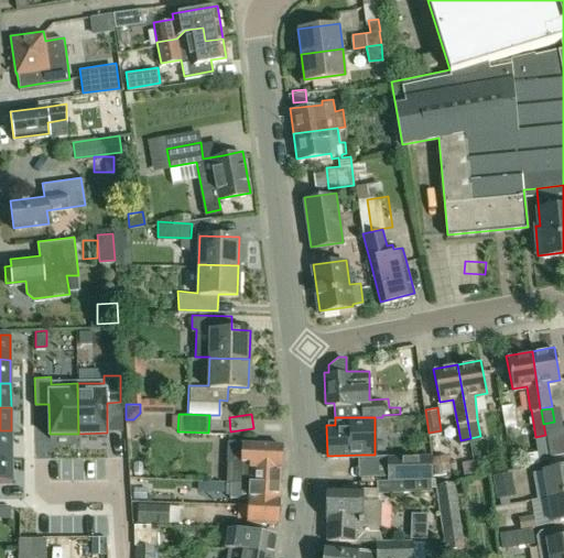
[(0,453),(11,453),(11,430),(0,430),(0,453)]
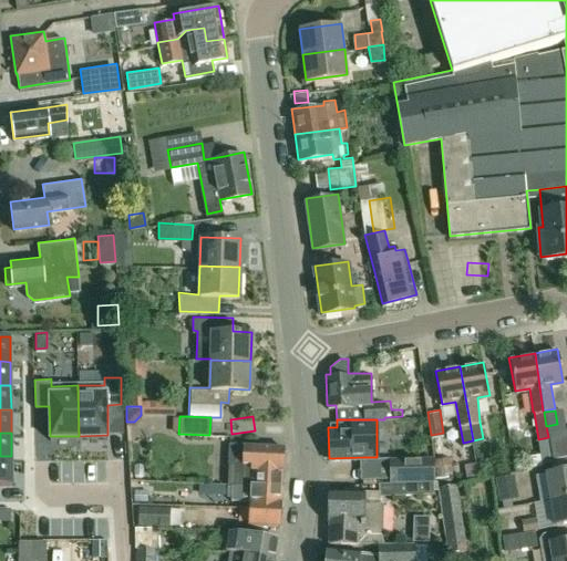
[(131,448),(132,434),(110,434),(110,448),(131,448)]
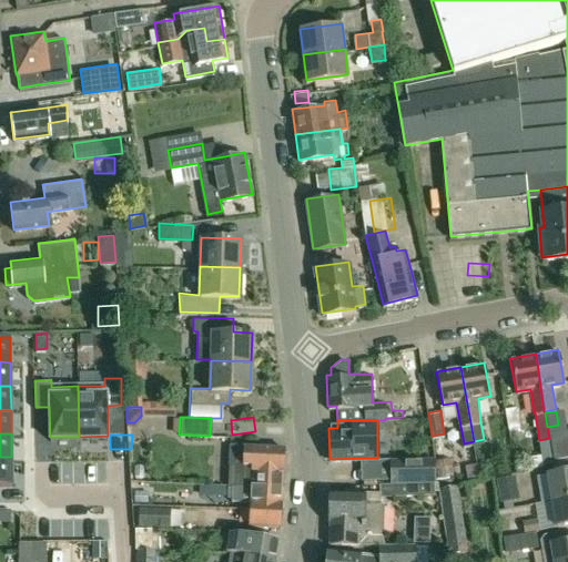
[(541,462),(551,460),(549,438),(539,440),(541,462)]
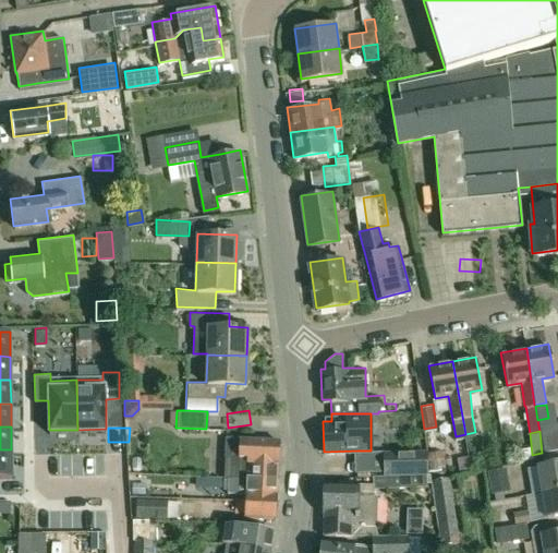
[(245,477),(276,478),(278,440),(240,437),(240,436),(226,435),(223,476),(228,476),(245,477)]
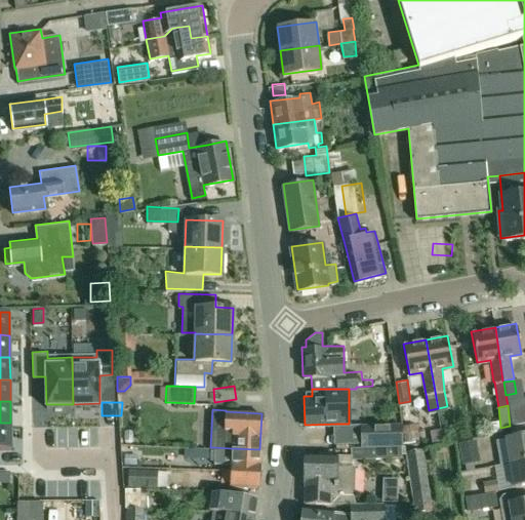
[(10,423),(0,423),(0,447),(11,447),(10,423)]
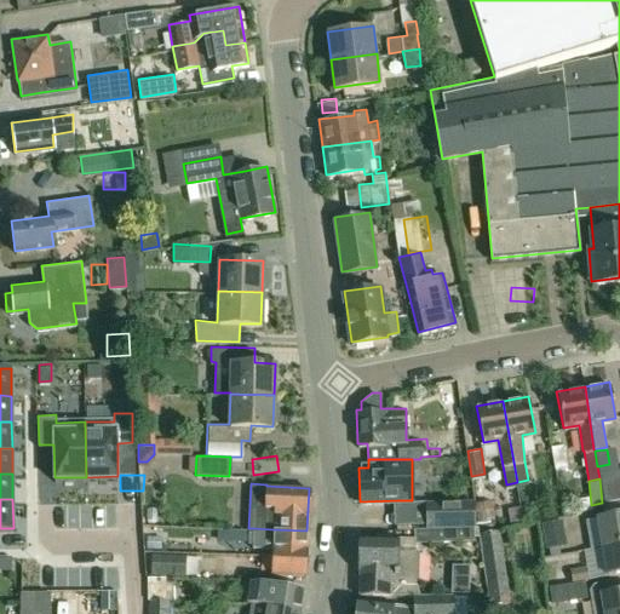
[(426,527),(475,523),(474,499),(425,501),(426,527)]
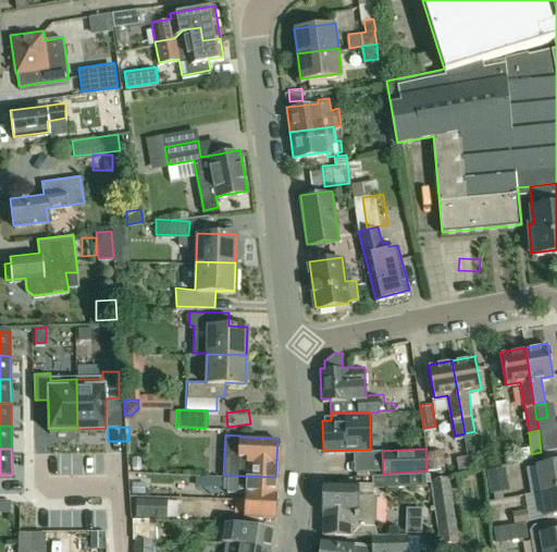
[(537,464),(541,489),(556,486),(556,458),(537,463),(537,464)]
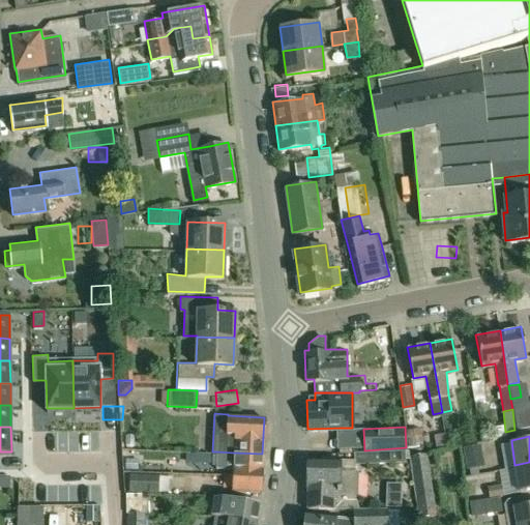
[(464,445),(466,457),(484,454),(482,442),(464,445)]
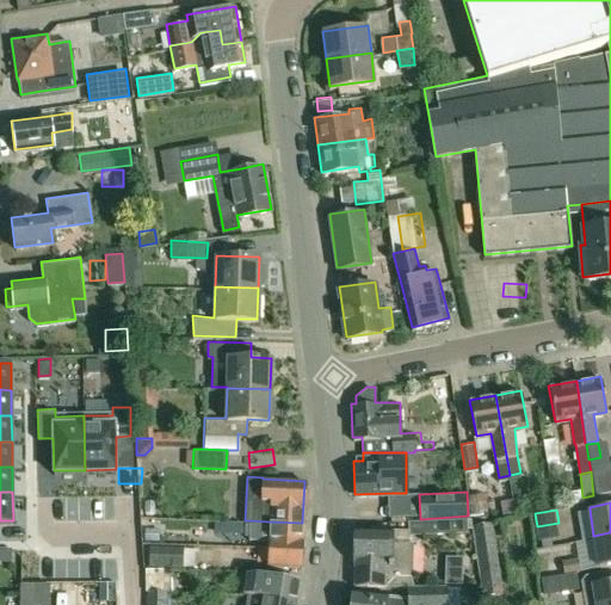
[(468,516),(420,519),(408,519),(408,528),(392,528),(392,532),(353,532),(352,561),(353,561),(353,587),(383,587),(383,584),(406,585),(413,585),(413,541),(409,541),(409,532),(467,530),(466,518),(468,518),(468,516)]
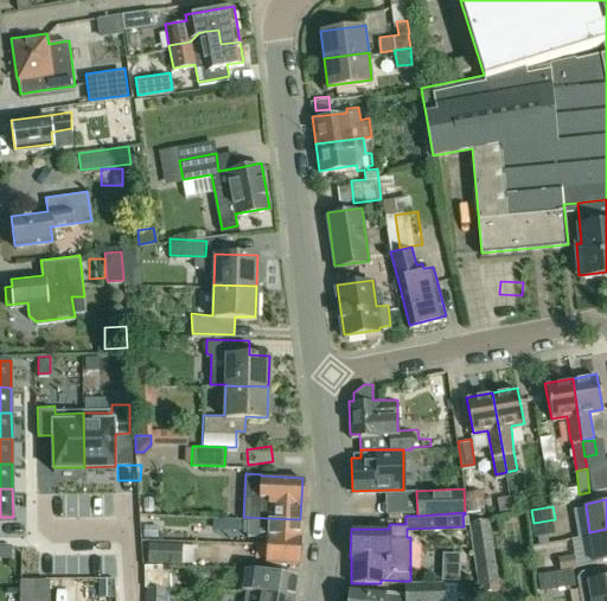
[(218,516),(218,525),(242,526),(242,516),(218,515),(218,516)]
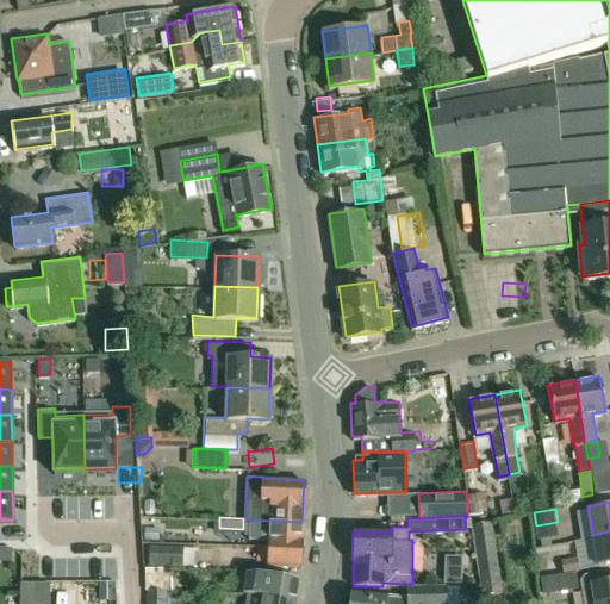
[(268,521),(249,520),(248,536),(267,539),(267,540),(300,541),(302,522),(268,521)]
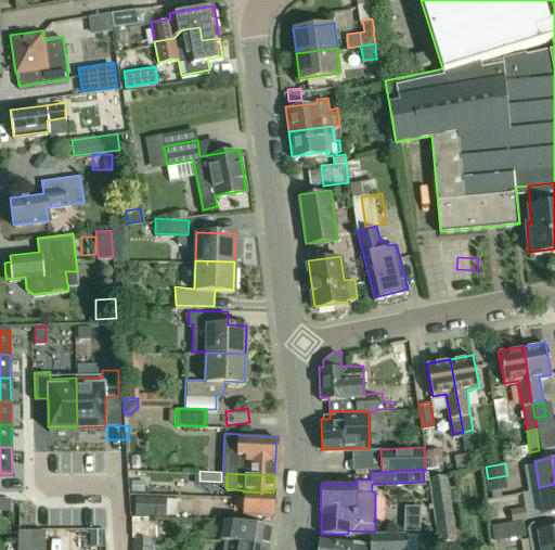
[(439,540),(456,538),(447,473),(428,476),(439,540)]
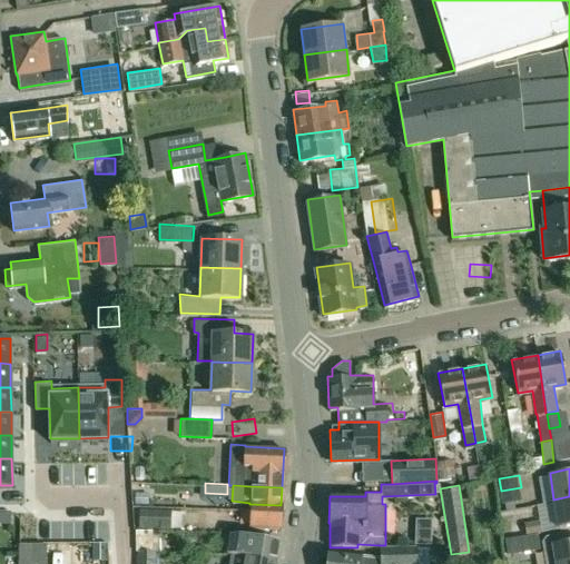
[(149,491),(135,491),(135,502),(148,502),(149,491)]
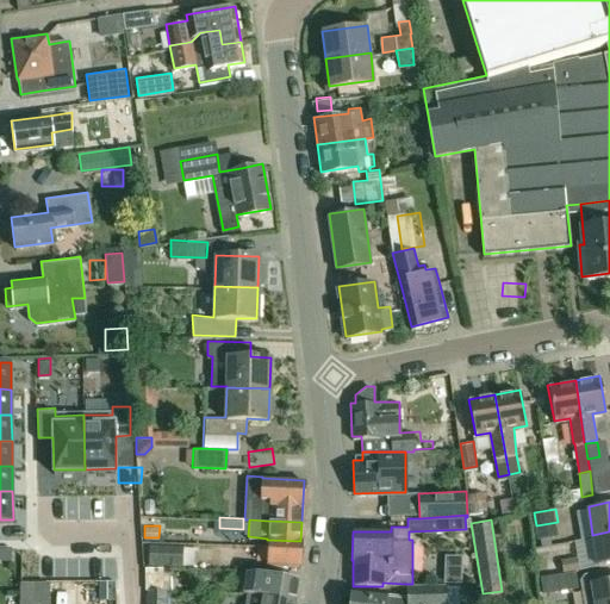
[(609,531),(592,535),(597,564),(609,561),(609,531)]
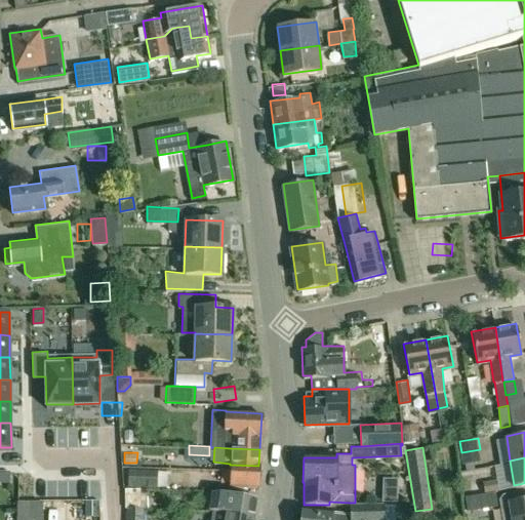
[(258,466),(230,465),(229,485),(257,487),(258,466)]
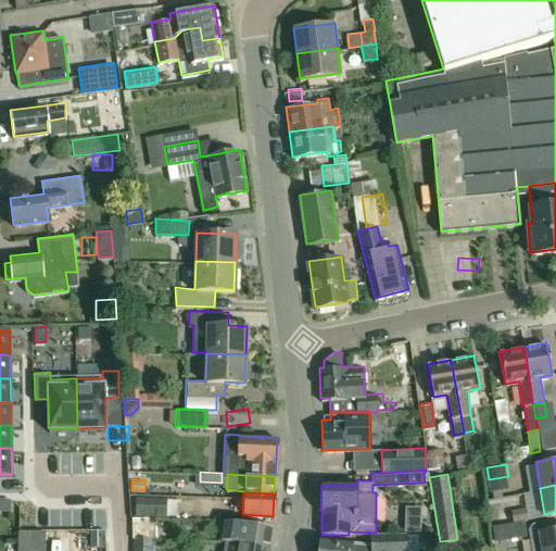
[(137,495),(135,513),(166,514),(167,496),(137,495)]
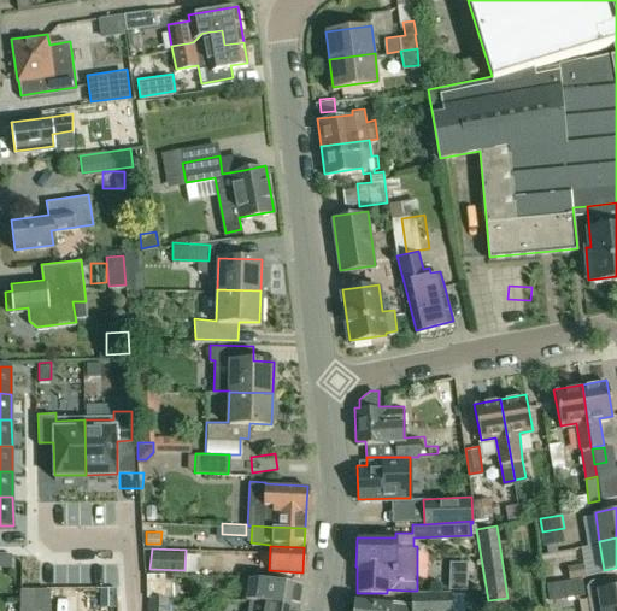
[(557,567),(558,579),(565,577),(585,575),(583,562),(568,563),(568,564),(557,567)]
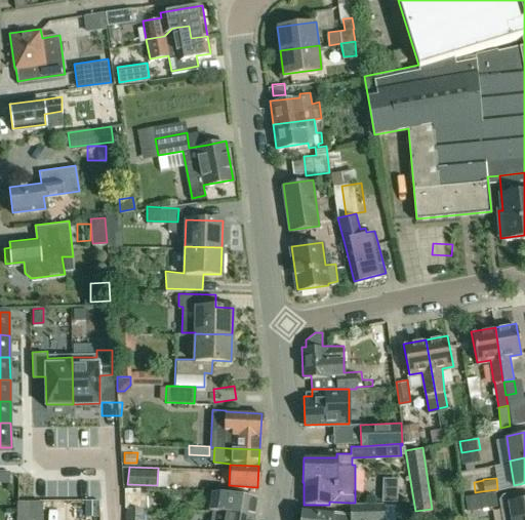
[(140,506),(139,486),(125,487),(125,506),(140,506)]
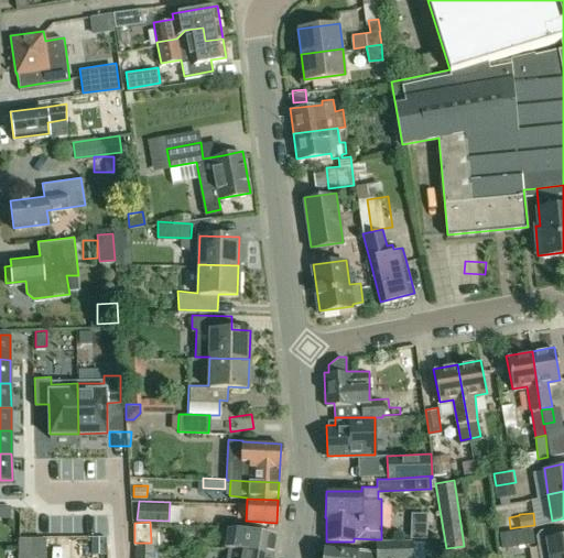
[(427,537),(429,524),(412,524),(412,536),(427,537)]
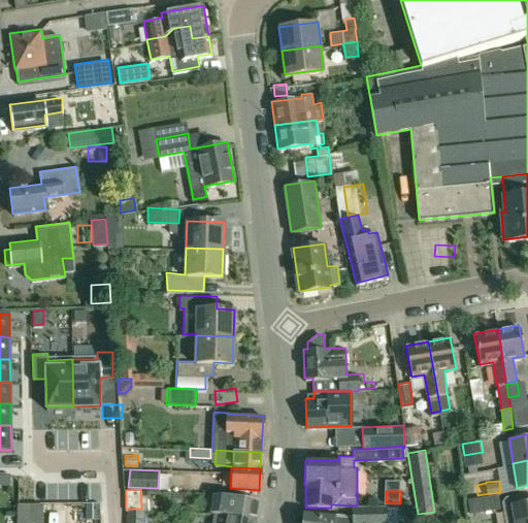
[(514,522),(527,522),(527,500),(527,501),(525,493),(510,495),(512,503),(514,522)]
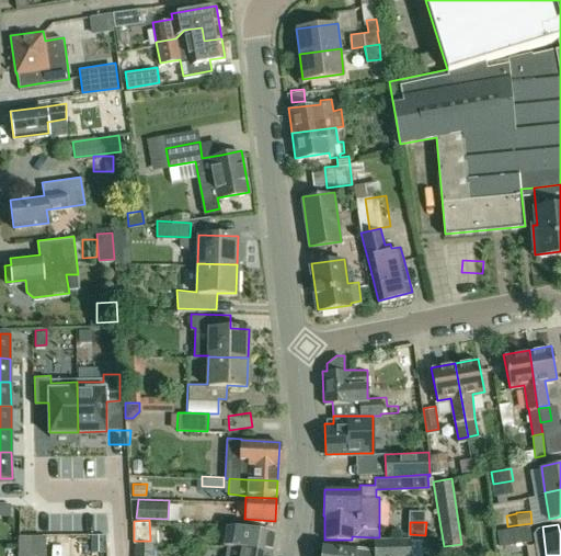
[(507,526),(499,528),(500,542),(516,540),(514,525),(507,526)]
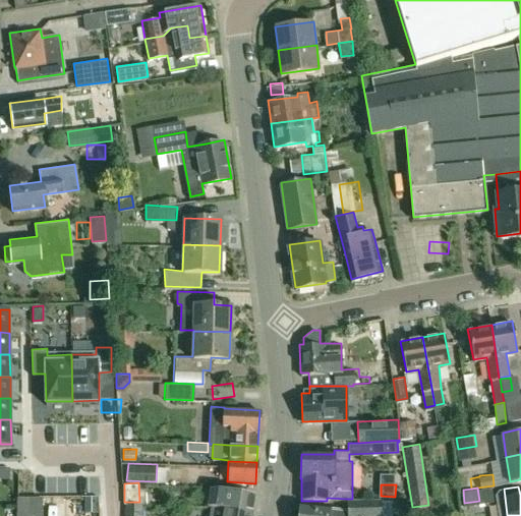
[(210,504),(210,506),(251,511),(254,494),(210,490),(209,504),(210,504)]
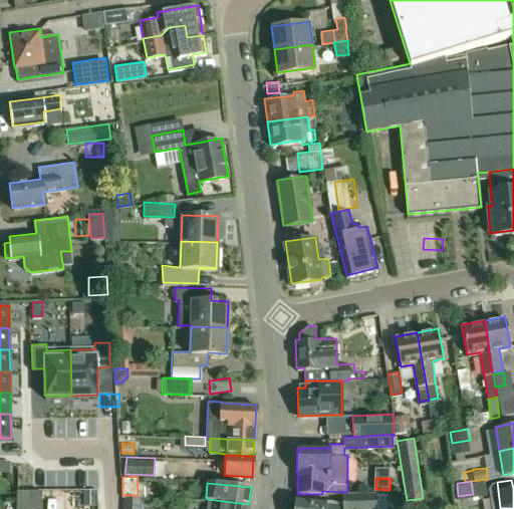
[(17,490),(16,508),(40,508),(41,491),(17,490)]
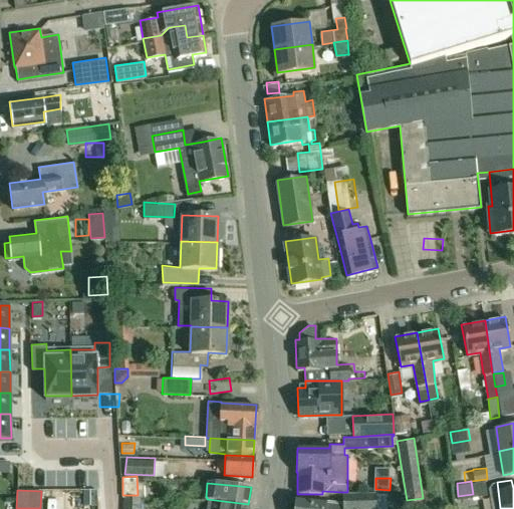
[(341,492),(342,503),(326,501),(326,499),(296,496),(294,508),(388,508),(388,492),(347,492),(341,492)]
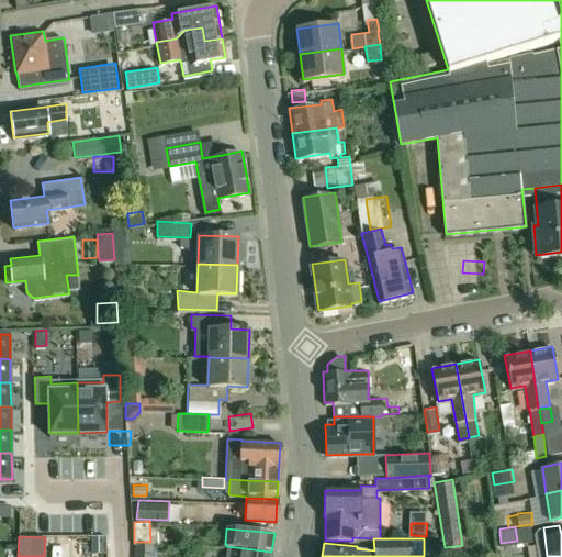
[(153,556),(154,543),(135,543),(134,556),(153,556)]
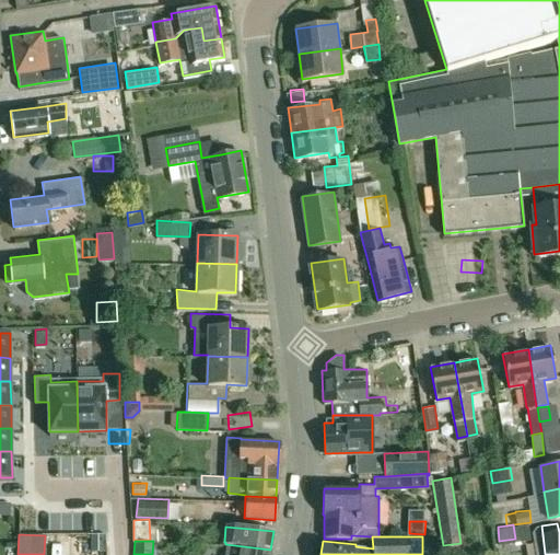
[(225,544),(223,554),(269,554),(270,550),(225,544)]
